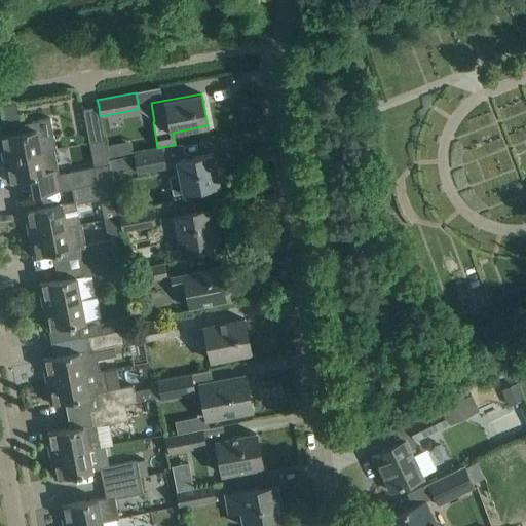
[(100,116),(99,106),(83,109),(89,143),(104,140),(100,116)]
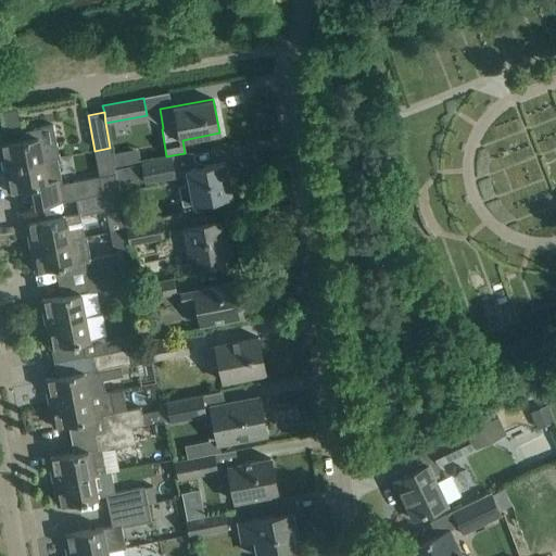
[(0,150),(3,168),(58,159),(60,158),(53,125),(32,129),(34,138),(0,143),(0,150)]
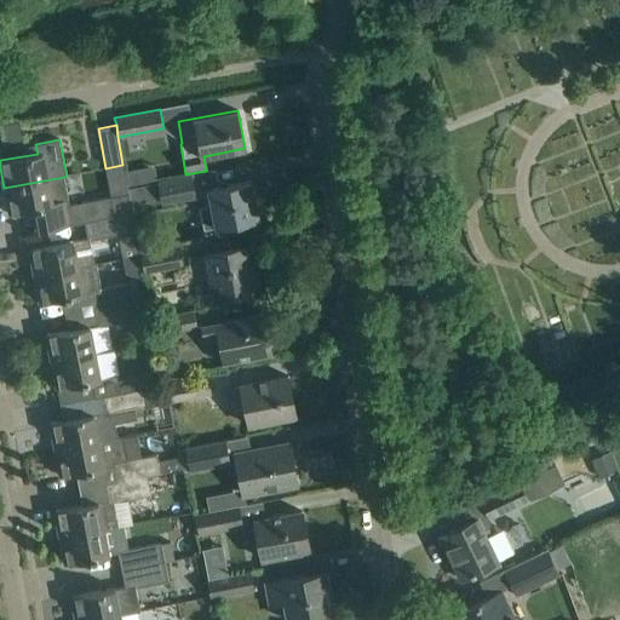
[(196,197),(191,173),(185,174),(158,179),(162,204),(196,197)]
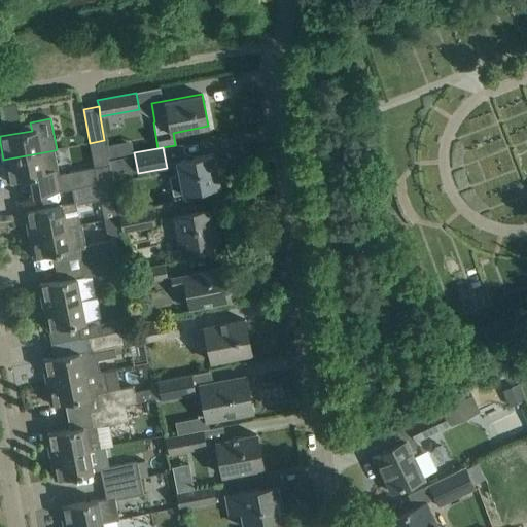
[(61,190),(71,188),(109,181),(109,179),(112,179),(109,164),(95,167),(95,166),(59,173),(55,150),(41,152),(3,160),(8,185),(29,182),(31,196),(61,189),(61,190)]
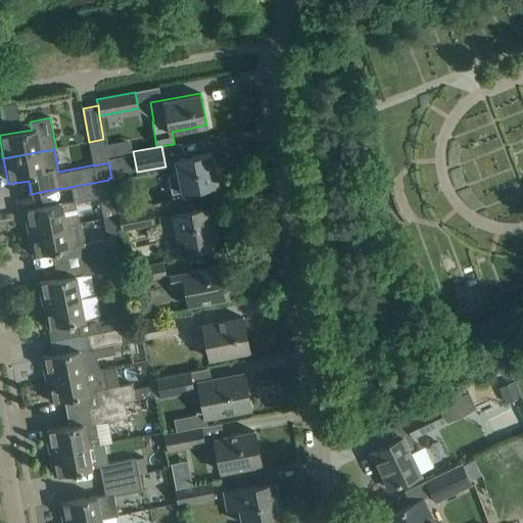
[(218,184),(211,152),(172,159),(174,174),(168,175),(172,193),(218,184)]
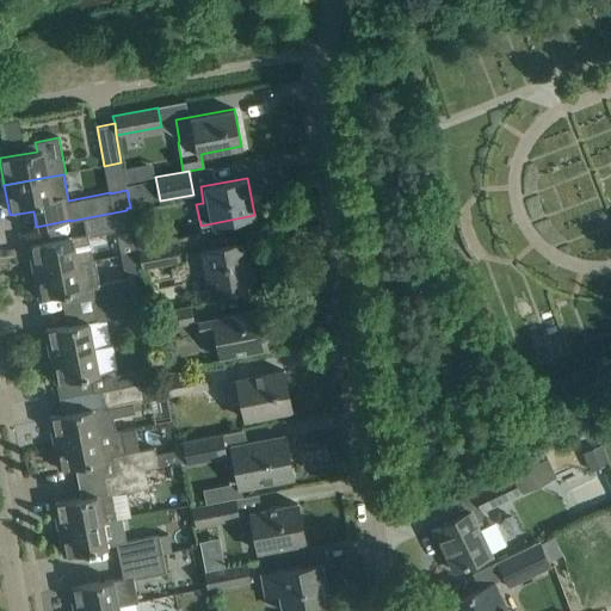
[(130,228),(127,210),(82,218),(85,234),(88,233),(88,235),(130,228)]
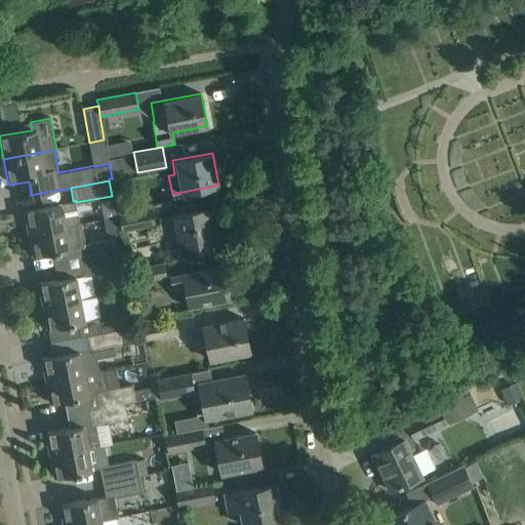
[(80,223),(76,202),(76,200),(73,201),(25,210),(29,233),(80,223)]
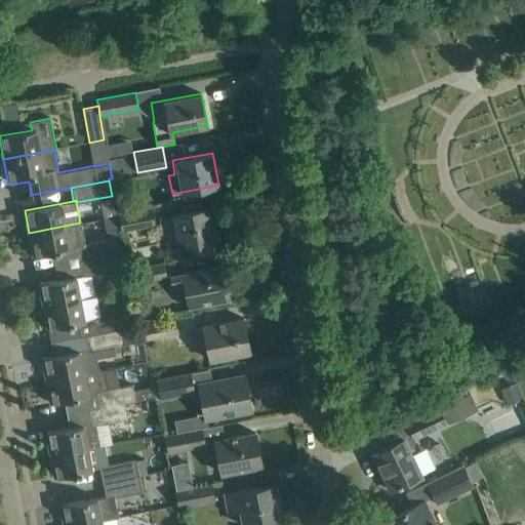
[(119,211),(123,230),(154,224),(151,205),(119,211)]
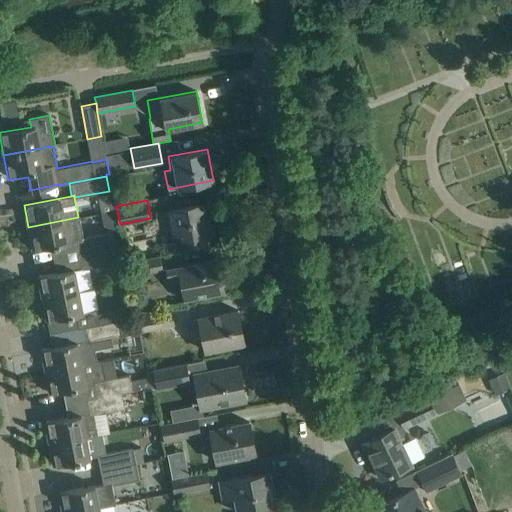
[(203,202),(183,206),(170,208),(170,209),(158,211),(161,229),(173,227),(176,244),(213,237),(209,215),(205,216),(203,202)]
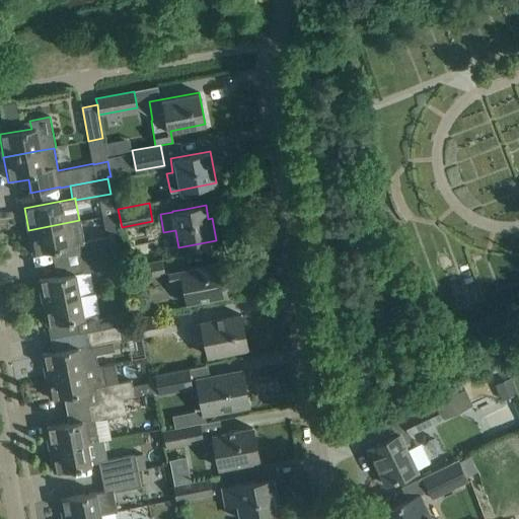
[(79,220),(28,230),(33,252),(78,244),(80,257),(118,250),(115,234),(85,240),(81,220),(79,220)]
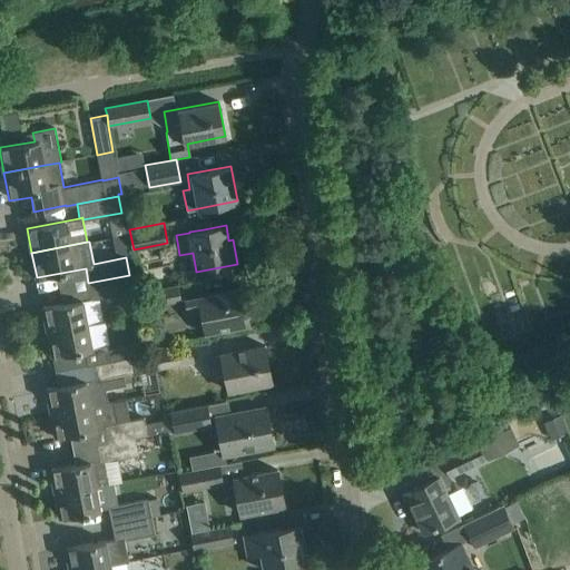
[(129,275),(88,283),(91,298),(133,291),(129,275)]
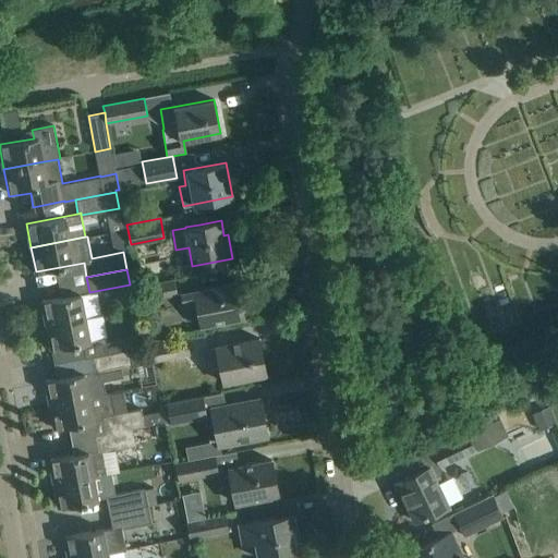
[(143,282),(146,300),(179,293),(176,277),(143,282)]
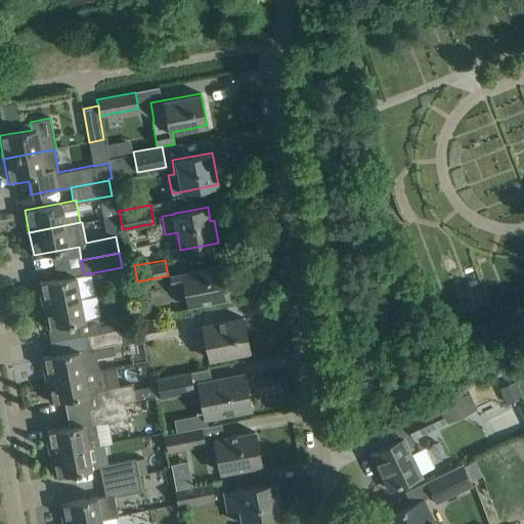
[(186,284),(190,305),(229,298),(223,265),(171,275),(173,287),(186,284)]
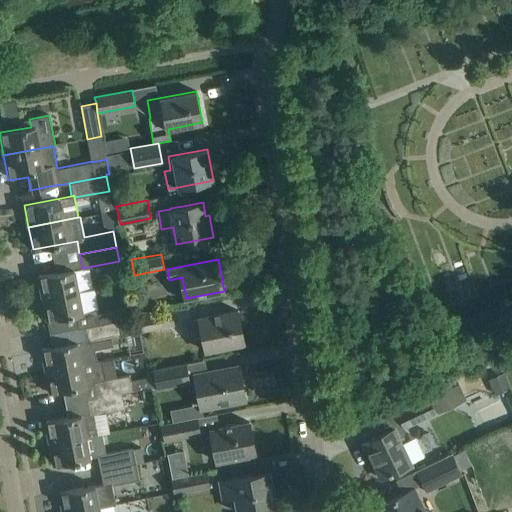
[(38,276),(42,298),(79,291),(75,269),(38,276)]
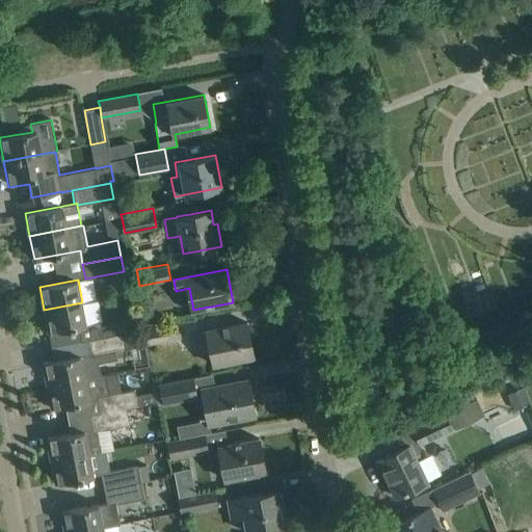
[(102,327),(97,299),(82,302),(44,310),(49,333),(79,327),(81,341),(86,340),(102,337),(122,333),(120,324),(102,327)]
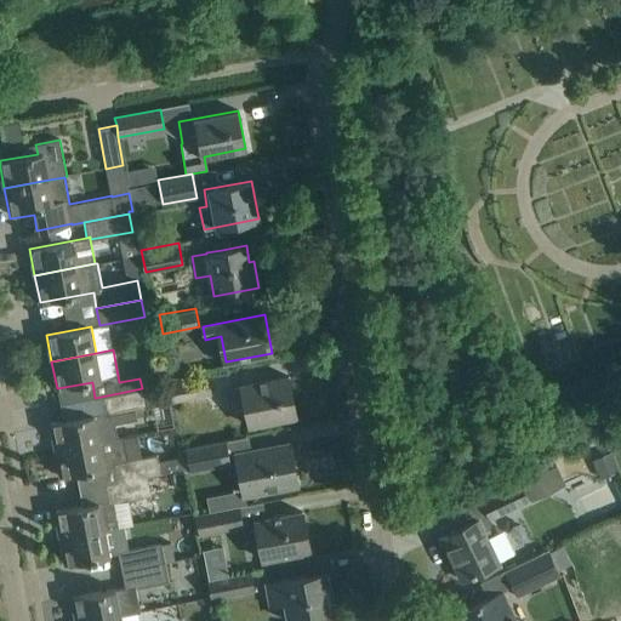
[(166,383),(170,402),(211,394),(208,375),(166,383)]
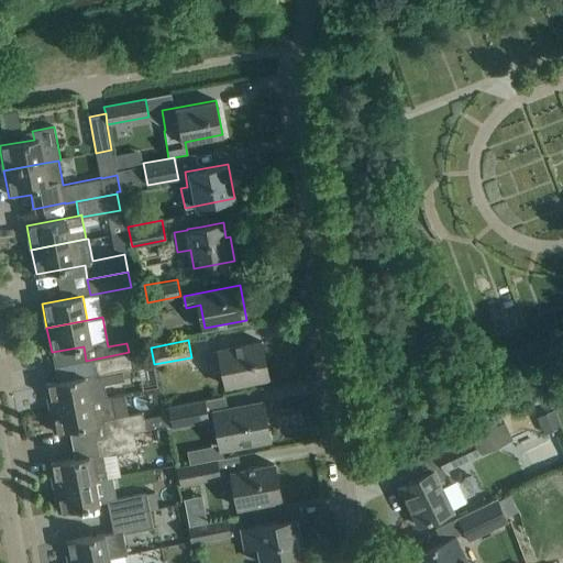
[(262,341),(240,345),(207,352),(210,367),(222,365),(227,386),(268,377),(262,341)]
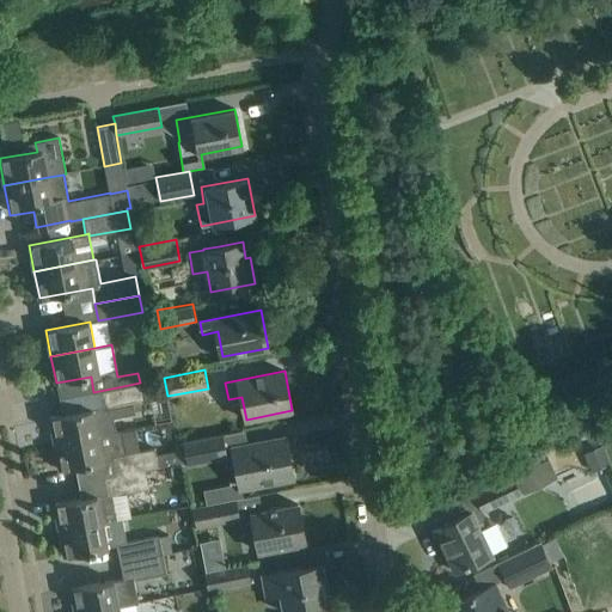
[(117,387),(99,391),(103,409),(145,402),(141,383),(140,383),(117,387)]
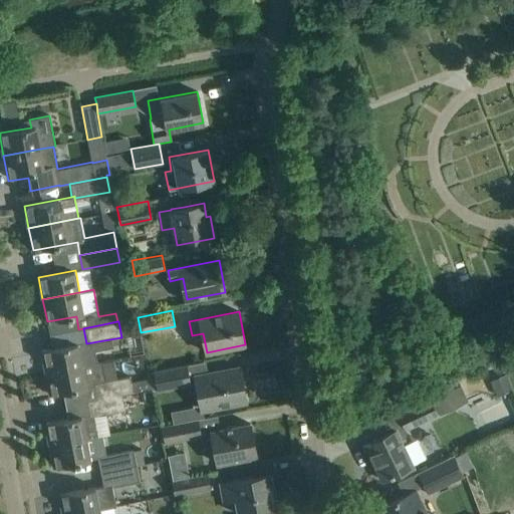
[(41,350),(45,371),(97,361),(94,349),(79,352),(77,343),(41,350)]
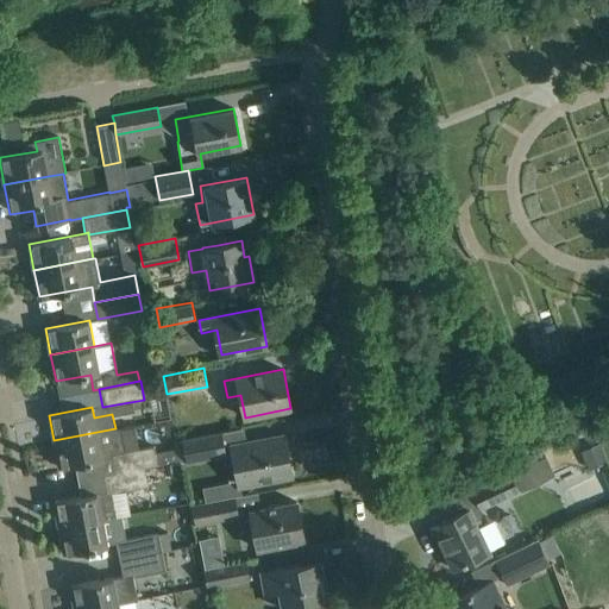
[(113,457),(115,472),(146,466),(157,464),(157,465),(179,460),(176,449),(155,452),(154,446),(124,452),(119,428),(115,429),(115,428),(54,440),(60,468),(113,457)]
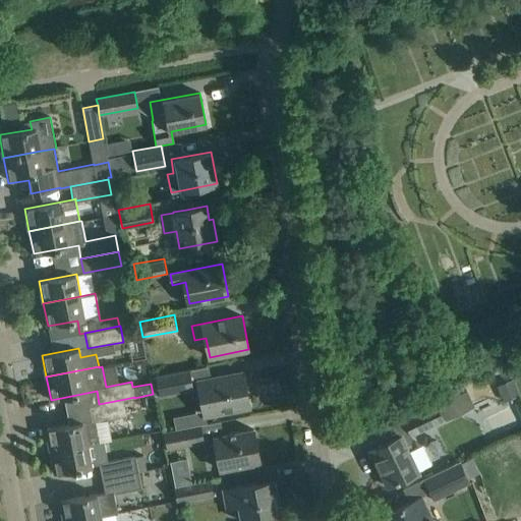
[(157,375),(161,395),(192,388),(189,369),(157,375)]
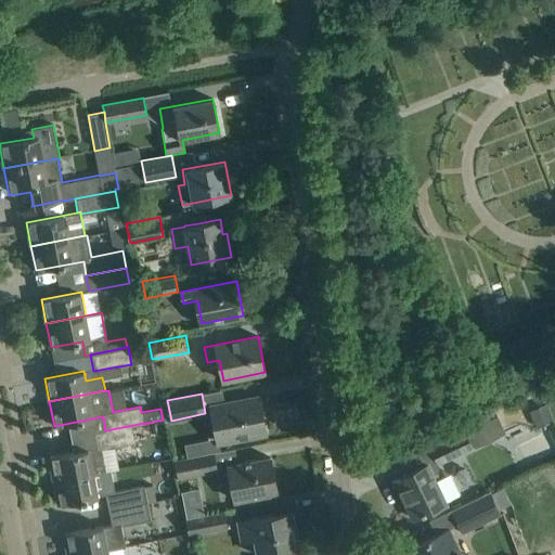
[(258,397),(237,401),(211,405),(218,442),(266,433),(258,397)]
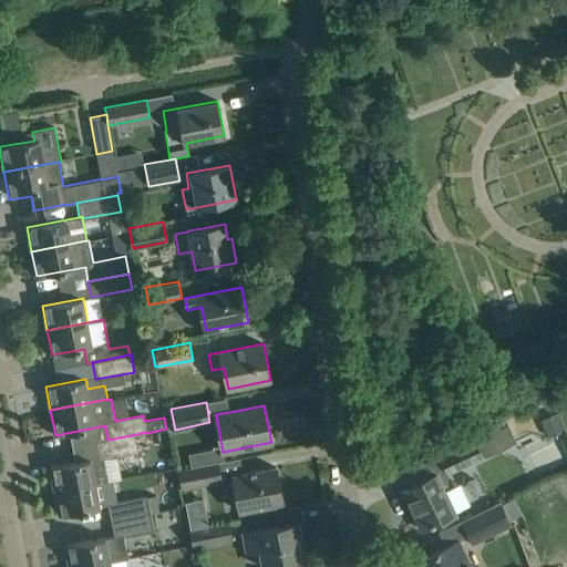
[(110,482),(105,460),(140,453),(136,434),(107,440),(95,442),(99,461),(91,462),(91,459),(50,466),(54,492),(95,484),(110,482)]
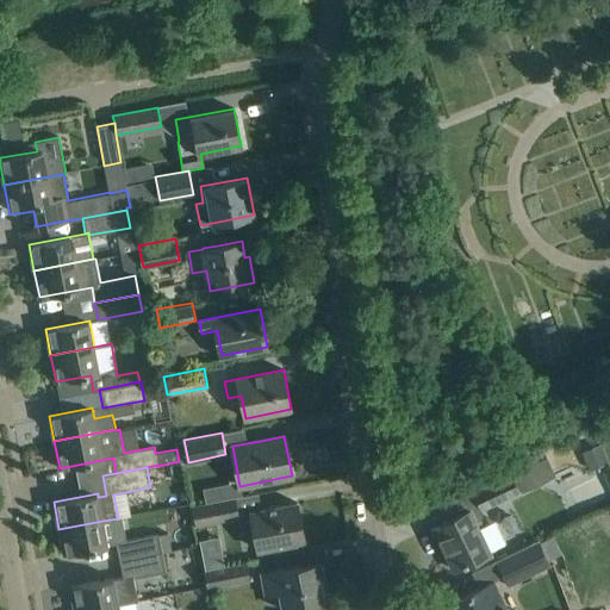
[(510,474),(473,492),(481,509),(518,492),(510,474)]
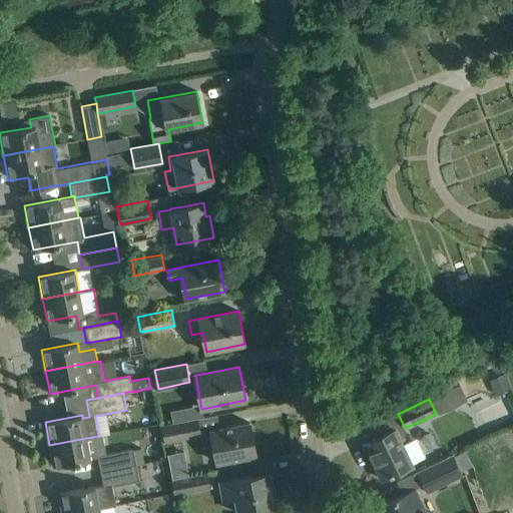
[(166,441),(169,441),(200,435),(196,418),(163,425),(166,441)]
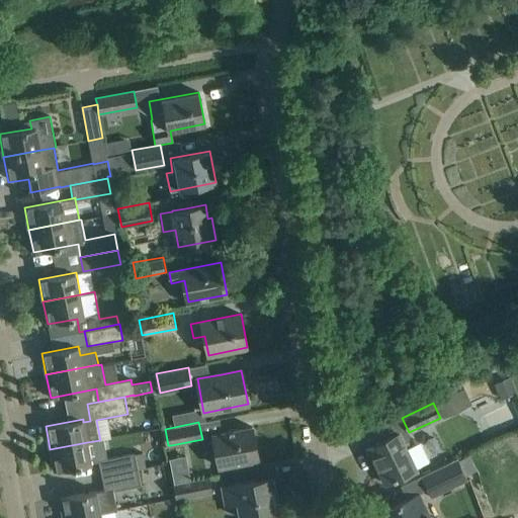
[(252,426),(233,430),(212,434),(219,466),(258,459),(252,426)]
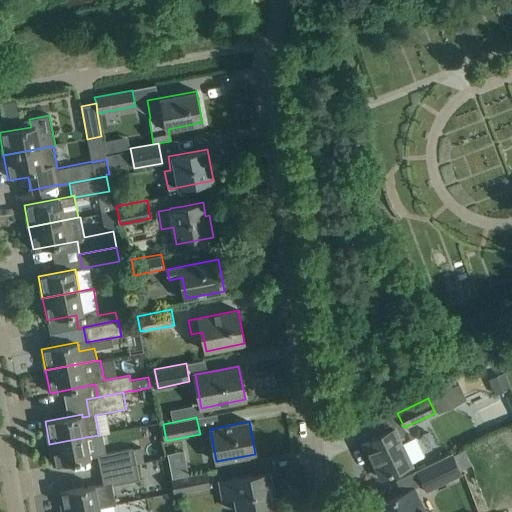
[(412,463),(411,462),(424,456),(415,437),(402,443),(394,427),(363,442),(380,478),(412,463)]
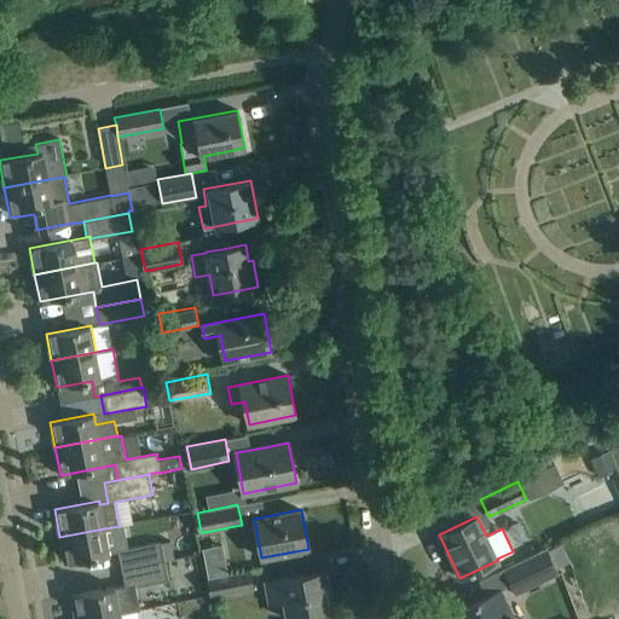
[(104,528),(59,537),(64,562),(109,554),(104,528)]
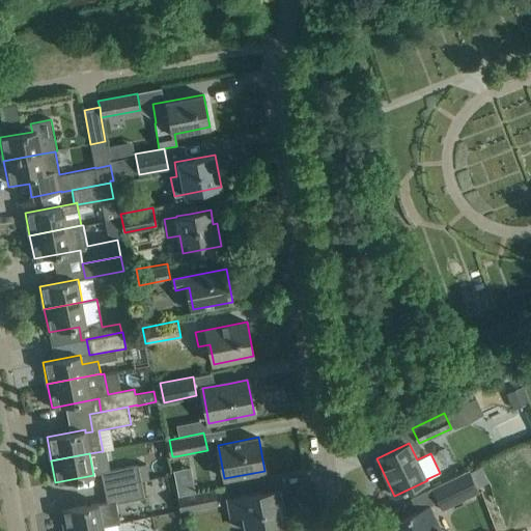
[(170,471),(175,470),(179,465),(179,460),(176,460),(175,456),(172,456),(168,457),(170,471)]
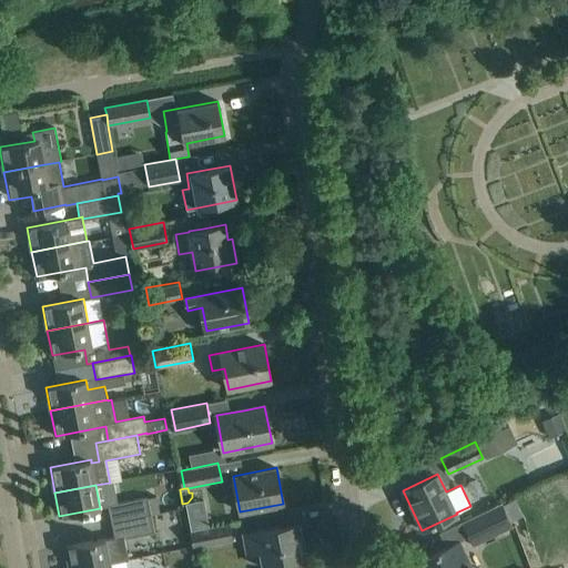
[(148,497),(107,505),(110,521),(151,514),(148,497)]
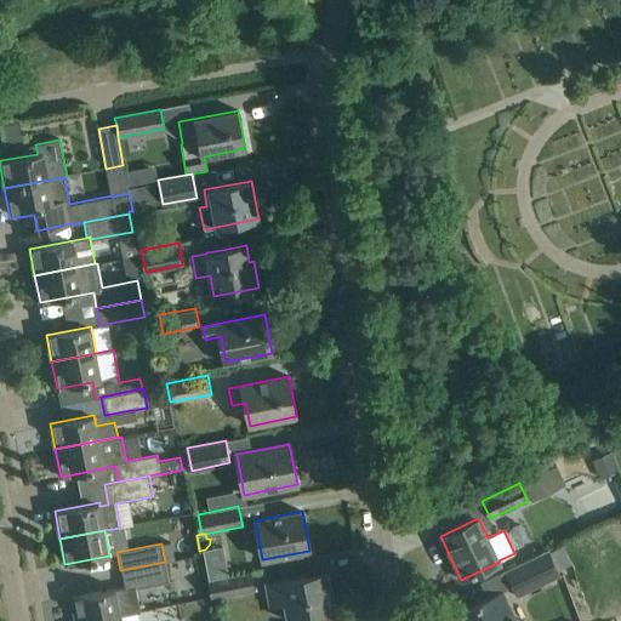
[(227,576),(222,547),(203,551),(209,580),(227,576)]
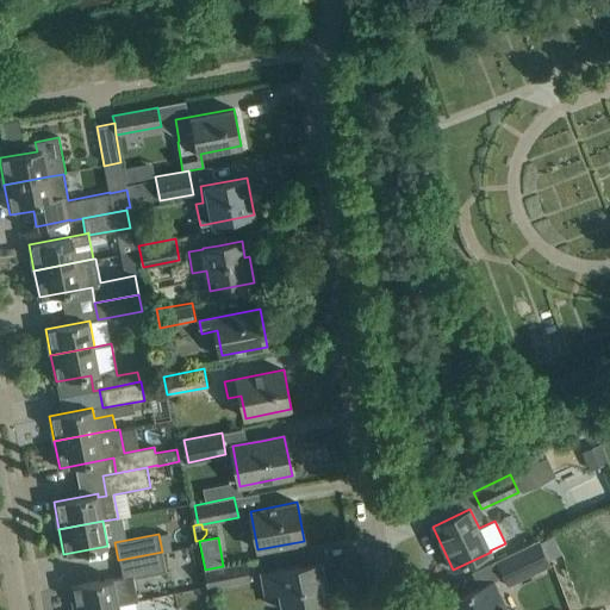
[(551,565),(539,540),(496,560),(508,585),(551,565)]
